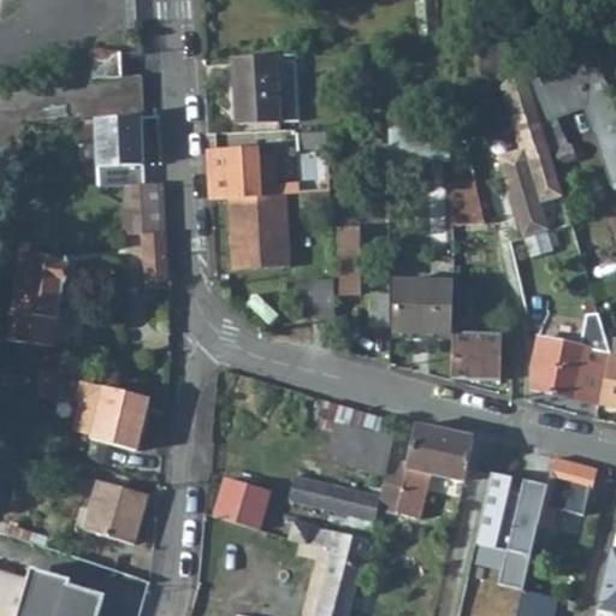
[(615,164),(615,111),(593,47),(529,70),(545,114),(587,99),(611,166),(615,164)]
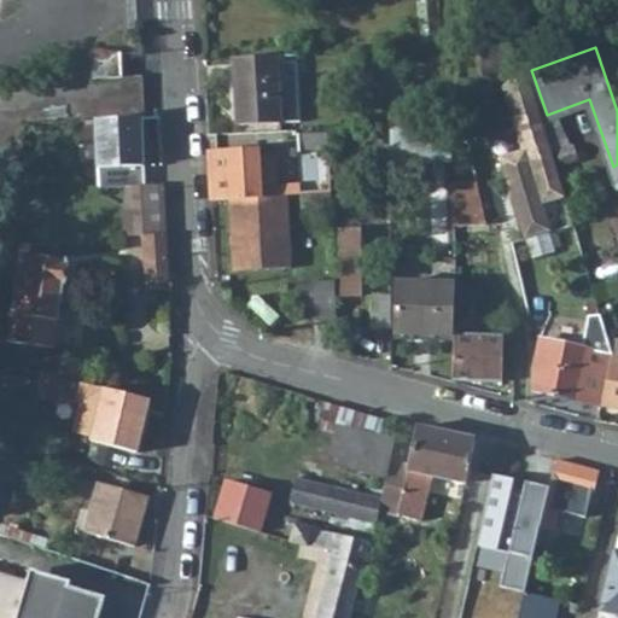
[(93,53),(93,77),(121,77),(120,53),(93,53)]
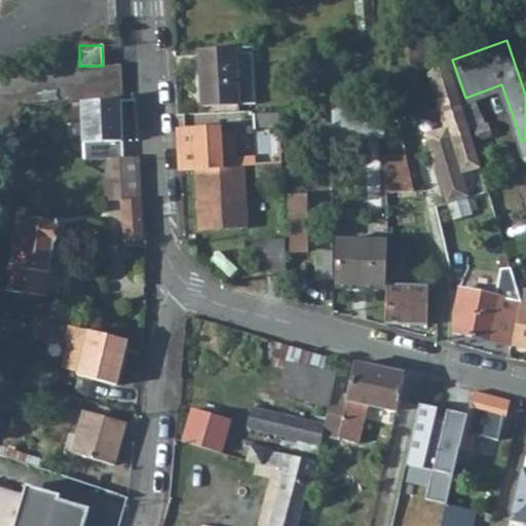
[(427,57),(426,45),(410,46),(411,58),(427,57)]
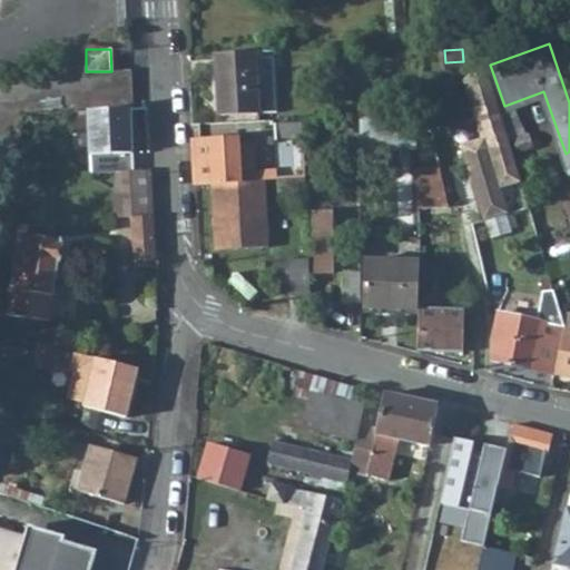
[(276,114),(272,51),(215,55),(216,76),(210,76),(212,99),(217,99),(218,117),(276,114)]
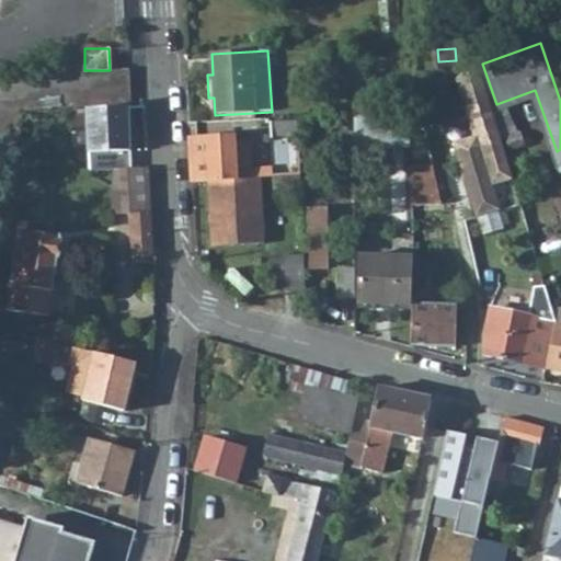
[(456,68),(456,60),(438,61),(439,69),(456,68)]
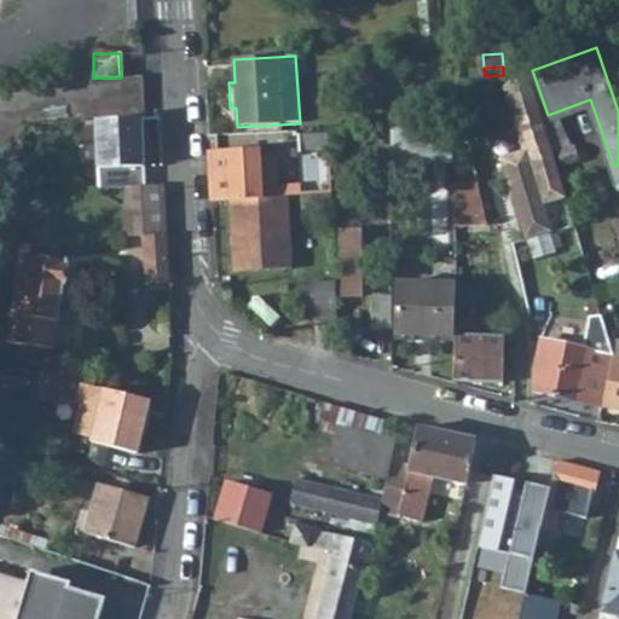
[(542,206),(565,198),(526,73),(525,67),(502,87),(521,151),(499,158),(525,241),(550,232),(542,206)]
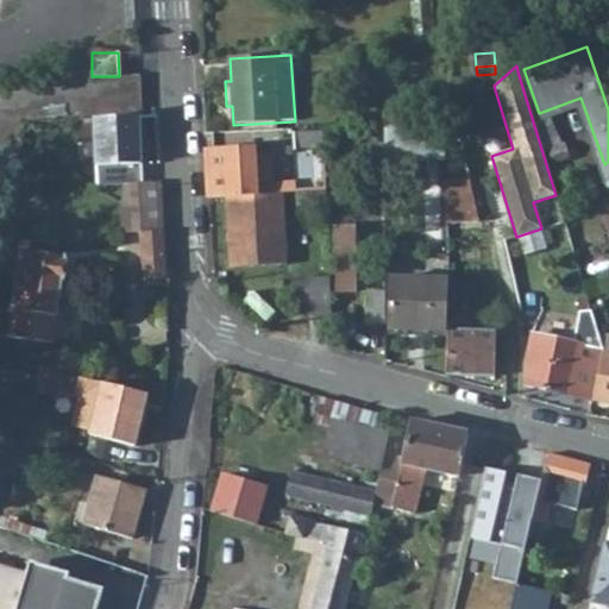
[(471,105),(457,118),(462,138),(484,119),(471,105)]
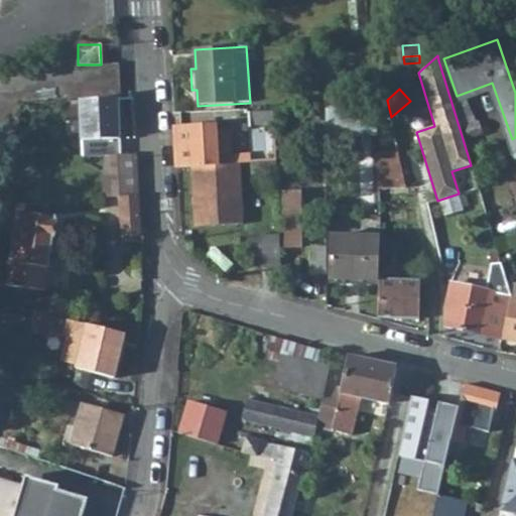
[(321,97),(309,97),(310,107),(323,107),(321,97)]
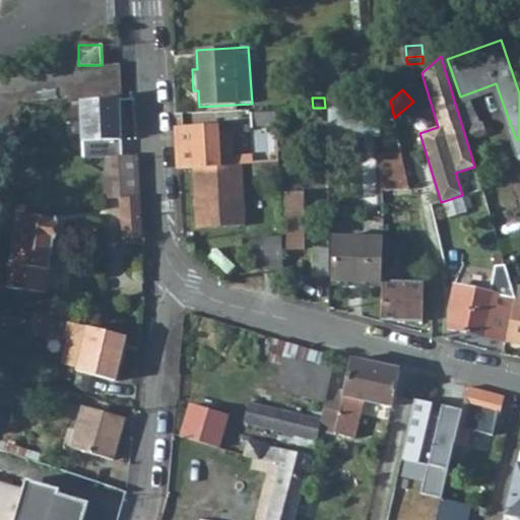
[(82,100),(82,157),(107,157),(120,155),(120,99),(82,100)]
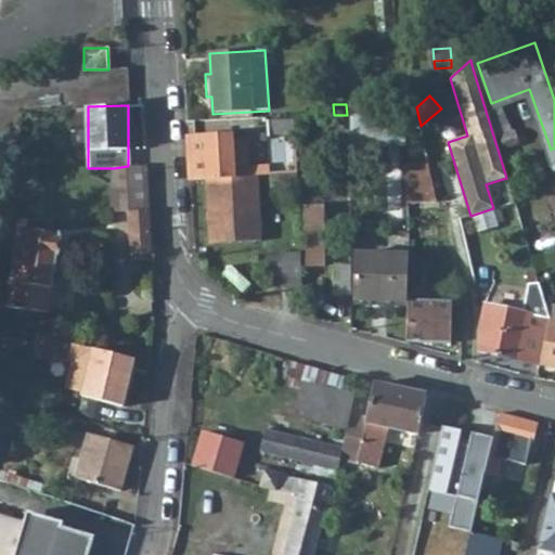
[(349,147),(405,145),(405,112),(349,114),(349,147)]
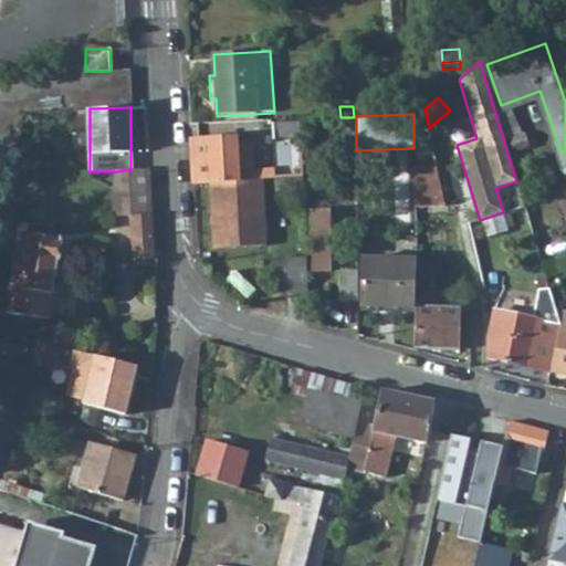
[(301,137),(300,121),(272,123),(273,139),(301,137)]
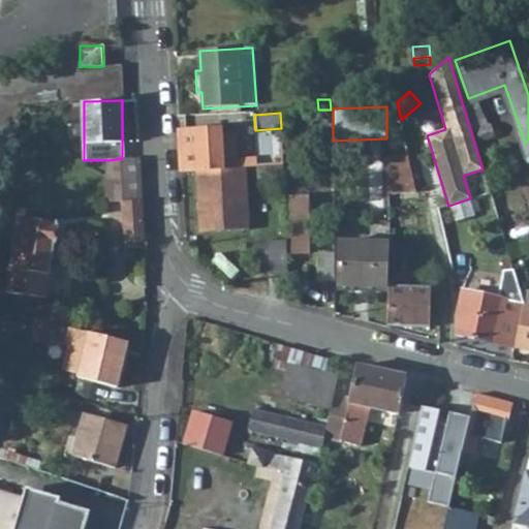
[(179,129),(181,173),(196,172),(245,167),(256,166),(283,165),(282,157),(237,159),(222,160),(220,133),(220,127),(179,129)]
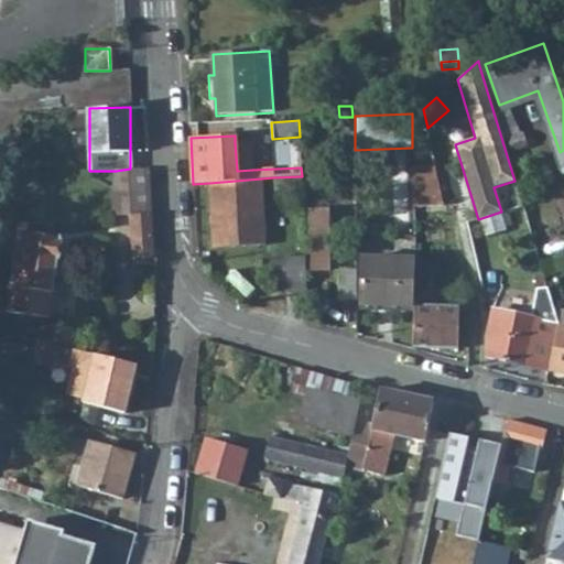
[(235,142),(237,171),(252,170),(250,142),(235,142)]
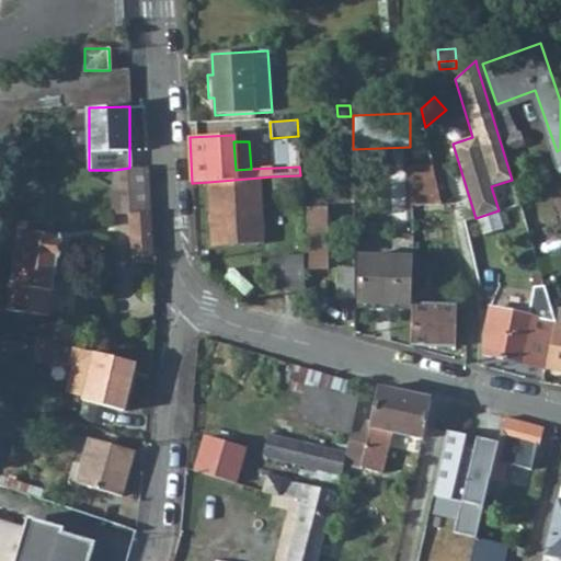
[(416,165),(415,206),(442,204),(433,164),(416,165)]
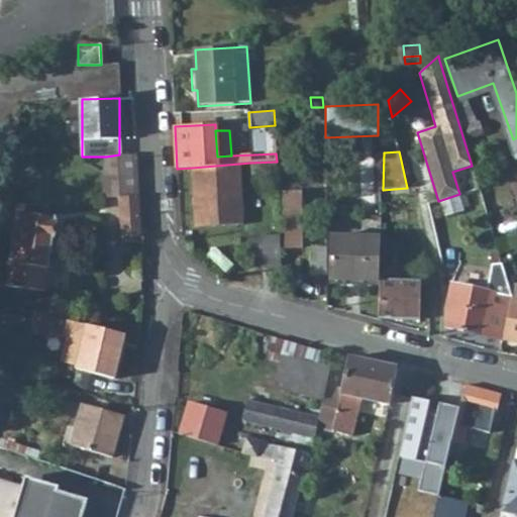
[(106,157),(104,198),(119,197),(138,196),(135,154),(119,154),(106,157)]
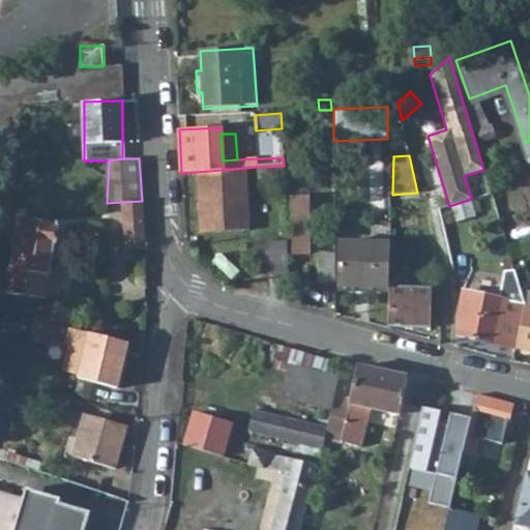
[(285,177),(284,166),(257,167),(258,178),(285,177)]
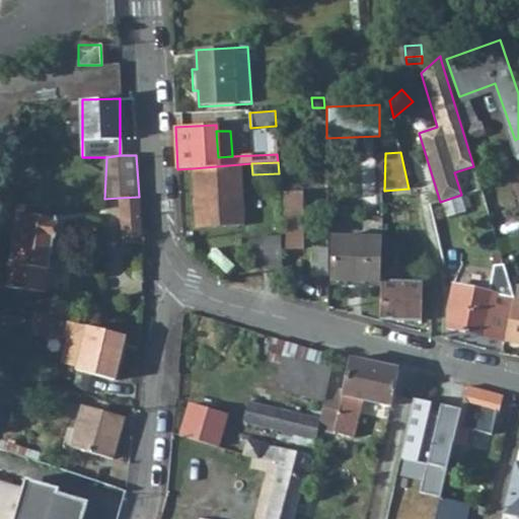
[(240,164),(193,168),(196,228),(244,226),(240,164)]
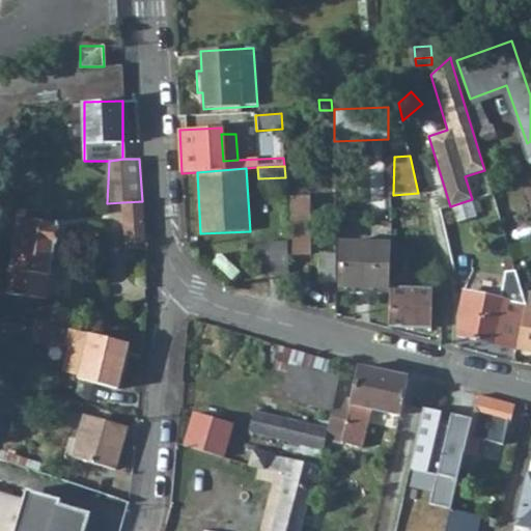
[(289,196),(290,253),(309,253),(309,195),(289,196)]
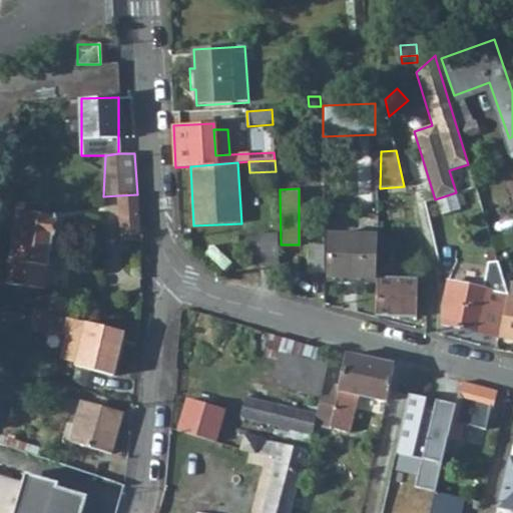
[(118,195),(121,240),(140,239),(137,194),(118,195)]
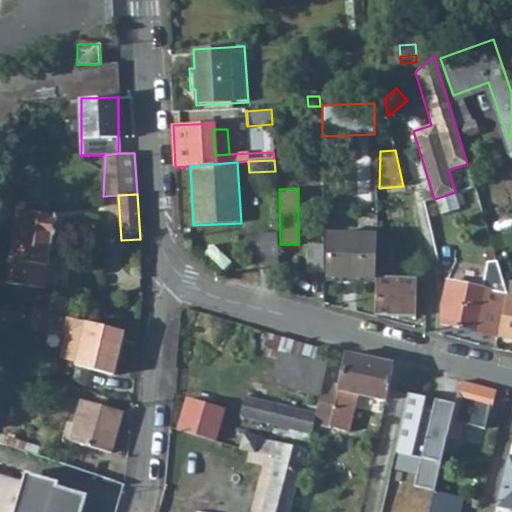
[(455,194),(437,199),(441,213),(459,207),(455,194)]
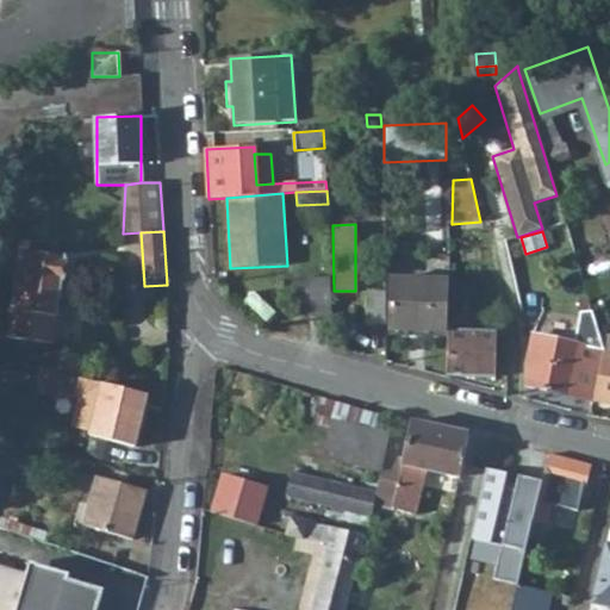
[(20,242),(8,337),(55,342),(63,280),(64,280),(67,260),(66,260),(66,255),(29,251),(30,243),(20,242)]
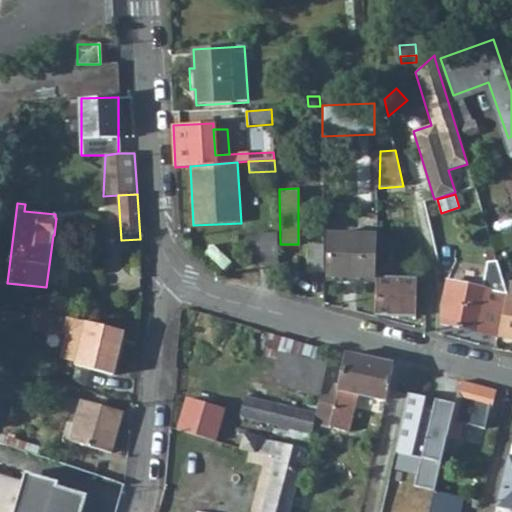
[(249,263),(278,262),(277,233),(248,234),(249,263)]
